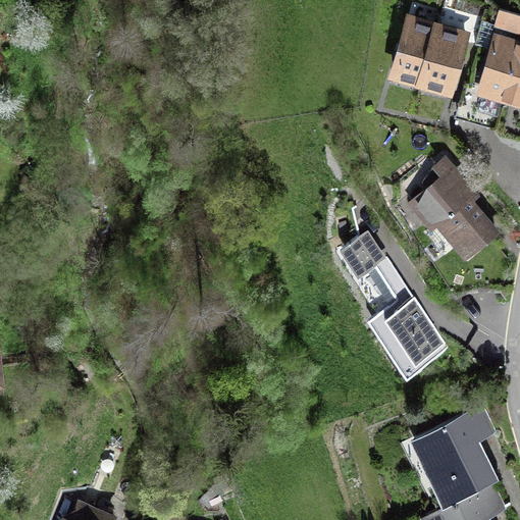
[(519,16),(500,11),(495,29),(519,35),(519,16)]
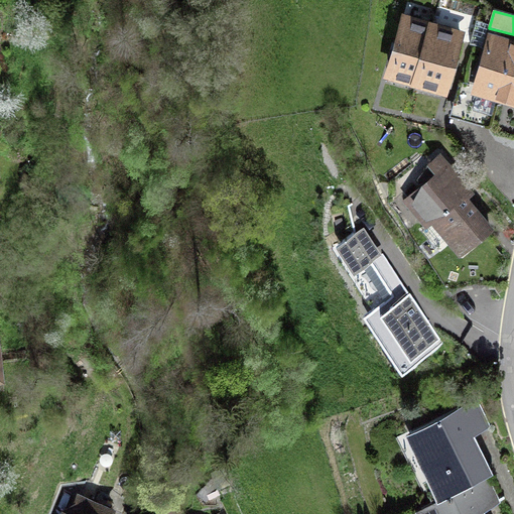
[(387,76),(413,84),(431,24),(405,16),(387,76)]
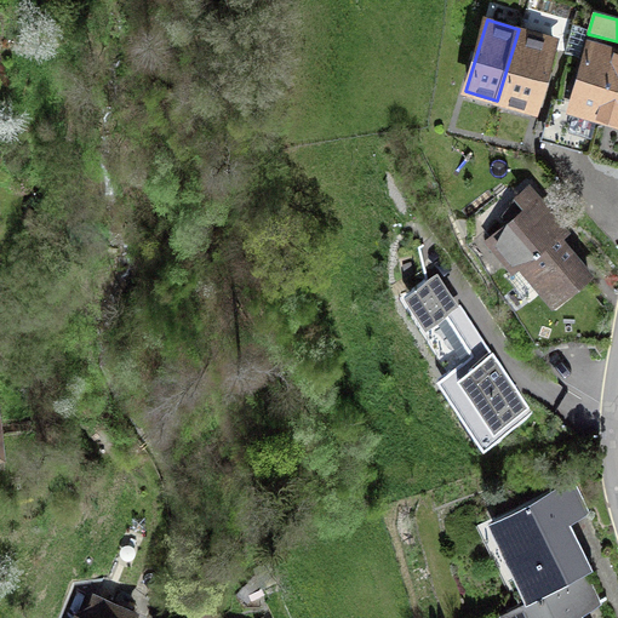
[(559,41),(519,29),(497,101),(537,113),(559,41)]
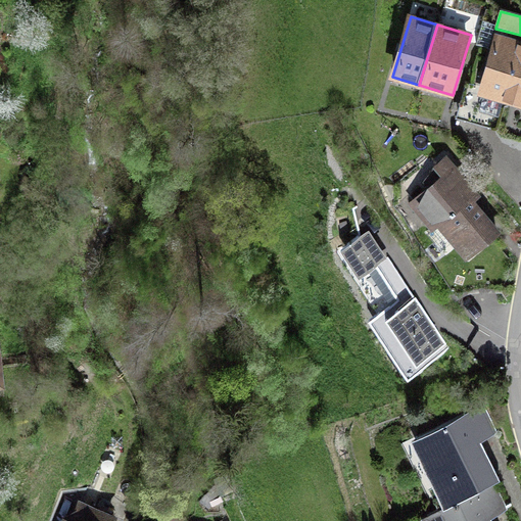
[(520,42),(496,36),(480,96),(520,107),(520,42)]
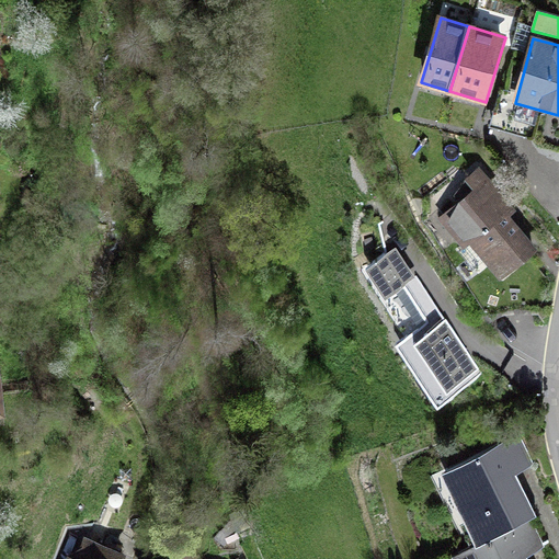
[(443,214),(500,282),(538,251),(509,215),(515,209),(480,168),(465,180),(474,190),(443,214)]
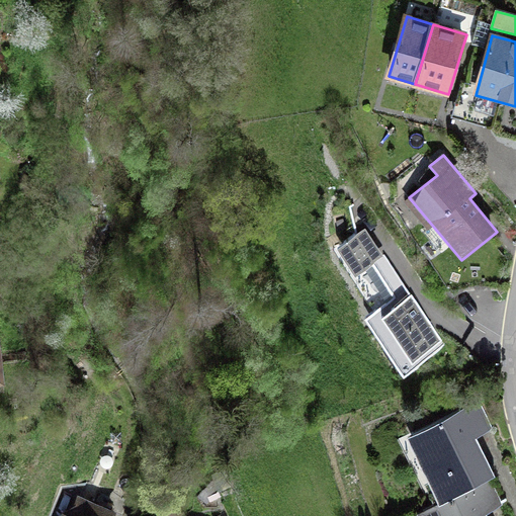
[(402,372),(444,344),(409,291),(382,252),(381,252),(363,225),(335,243),(353,270),(369,260),(392,294),(362,313),(402,372)]
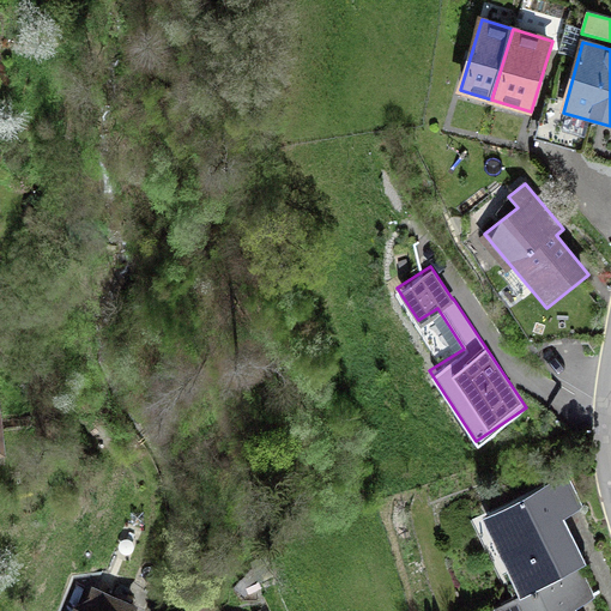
[(520,598),(578,569),(587,566),(564,519),(584,509),(567,475),(479,518),(520,598)]
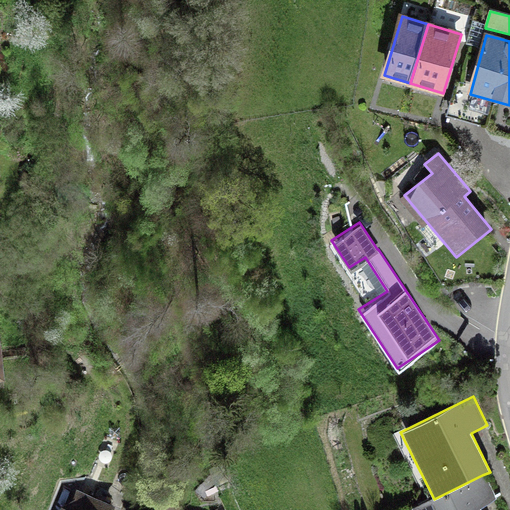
[(123,443),(111,438),(100,462),(113,467),(123,443)]
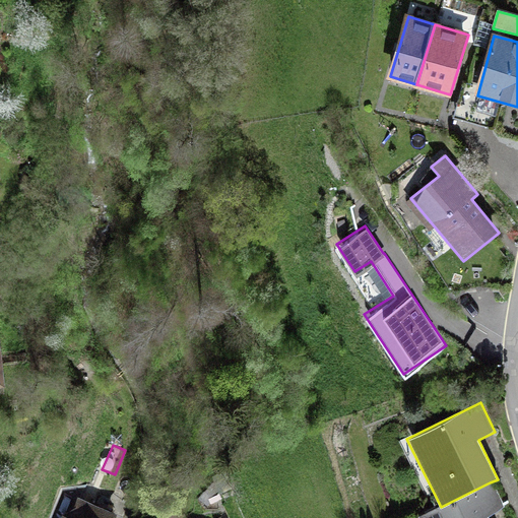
[(490,482),(441,507),(419,517),(488,517),(504,510),(490,482)]
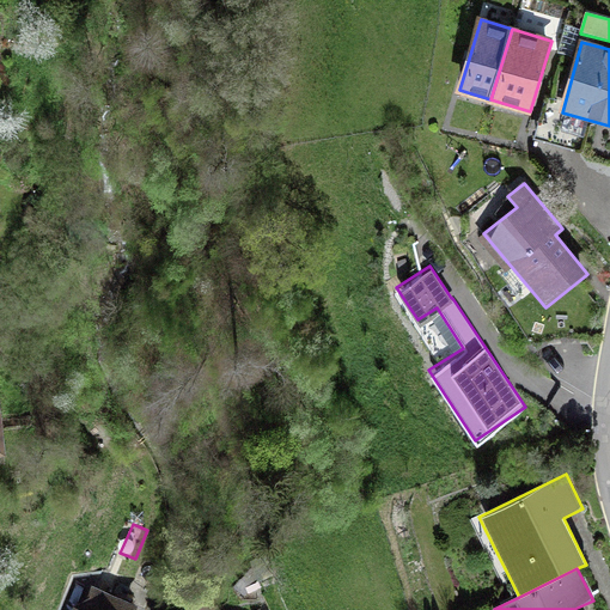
[(67,609),(130,609),(134,602),(89,584),(80,607),(71,603),(67,609)]
